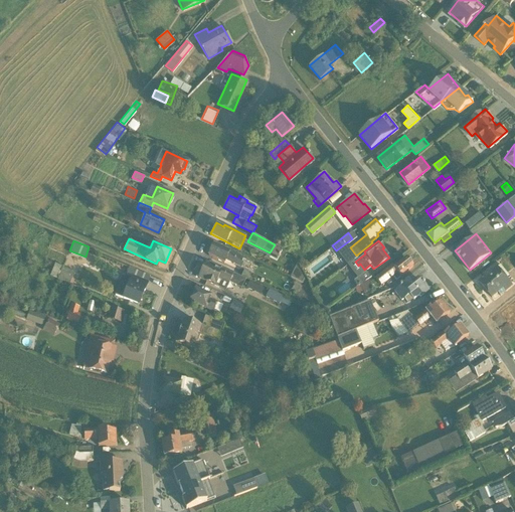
[(242,258),(213,242),(207,253),(224,263),(226,259),(241,266),(243,262),(241,261),(242,258)]
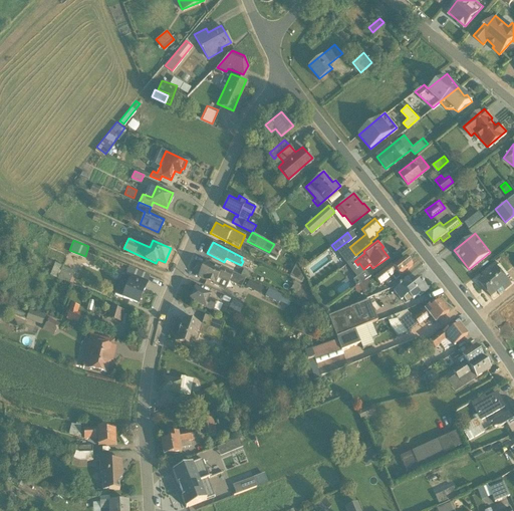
[(396,278),(412,265),(405,255),(393,265),(391,263),(374,276),(380,283),(392,274),(396,278)]
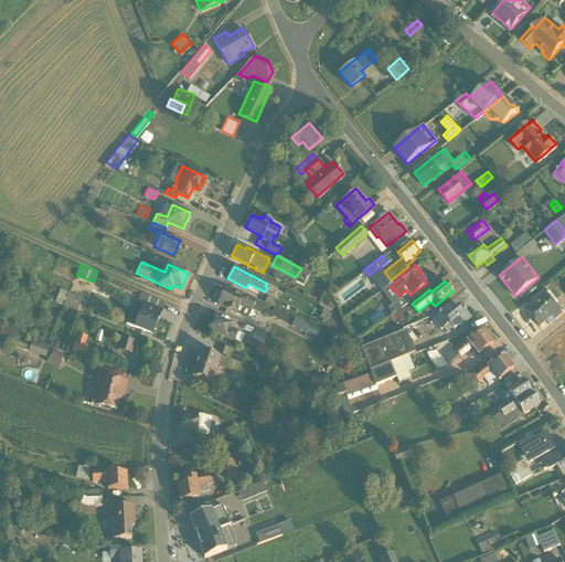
[(55,299),(76,308),(82,296),(61,286),(55,299)]
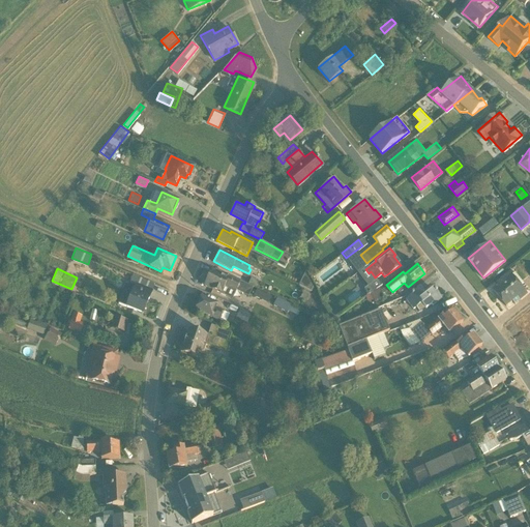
[(211,269),(204,284),(232,297),(236,289),(247,295),(253,286),(228,273),(227,276),(211,269)]
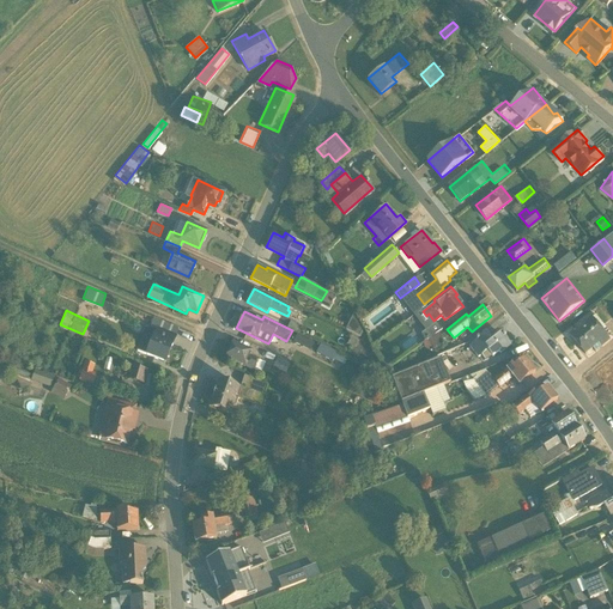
[(595,312),(570,334),(586,352),(593,346),(595,349),(611,338),(604,328),(606,326),(595,312)]
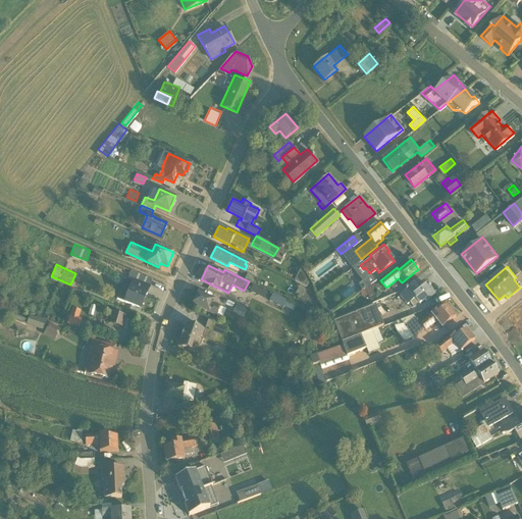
[(125,275),(116,297),(139,306),(144,293),(146,294),(152,279),(131,270),(127,276),(125,275)]
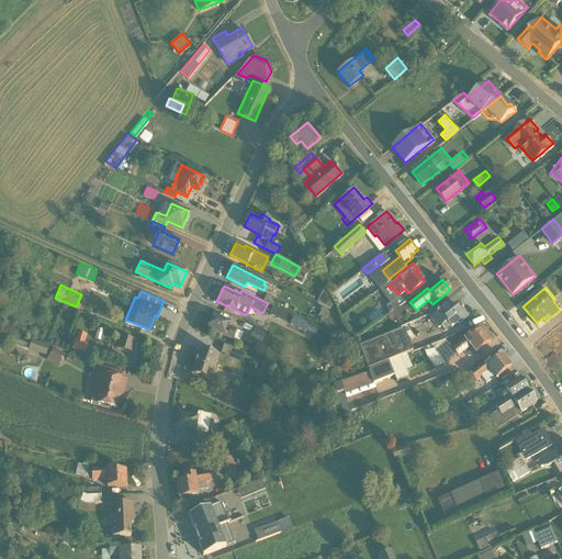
[(276,298),(266,293),(263,299),(273,304),(276,298)]
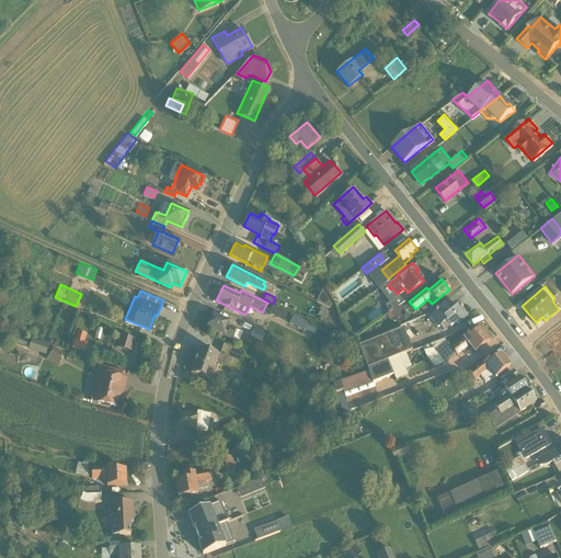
[(327,304),(329,297),(319,294),(317,299),(327,304)]
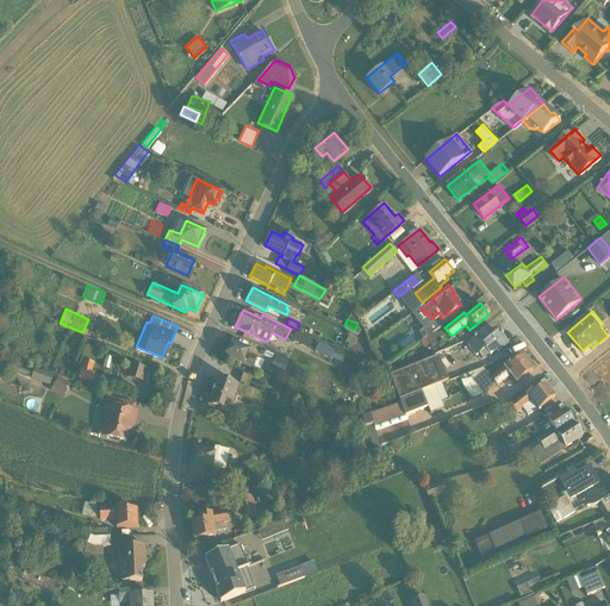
[(489,332),(486,329),(466,343),(474,355),(478,353),(484,360),(506,342),(495,328),(489,332)]
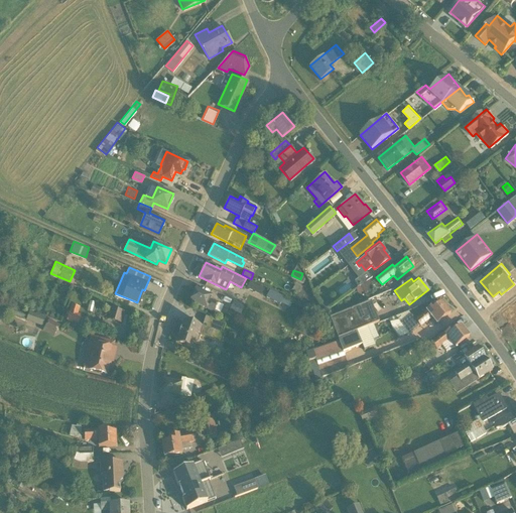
[(356,287),(360,292),(372,283),(369,278),(356,287)]
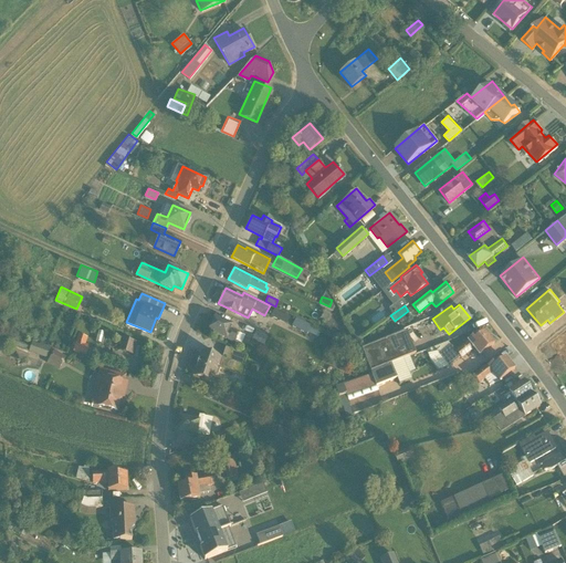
[(271,313),(286,321),(290,314),(274,306),(271,313)]
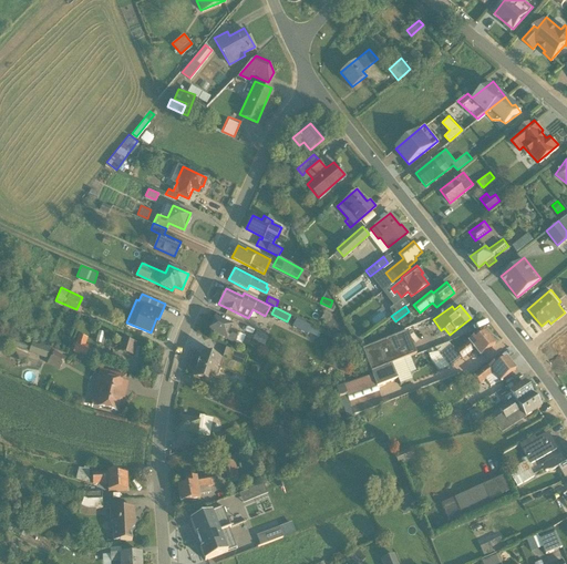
[(296,314),(291,322),(308,329),(311,319),(296,314)]
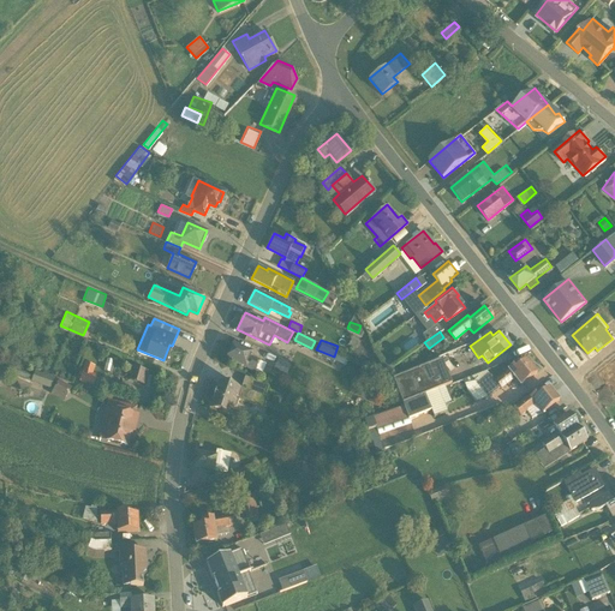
[(233,343),(227,358),(261,372),(266,361),(252,355),(254,353),(233,343)]
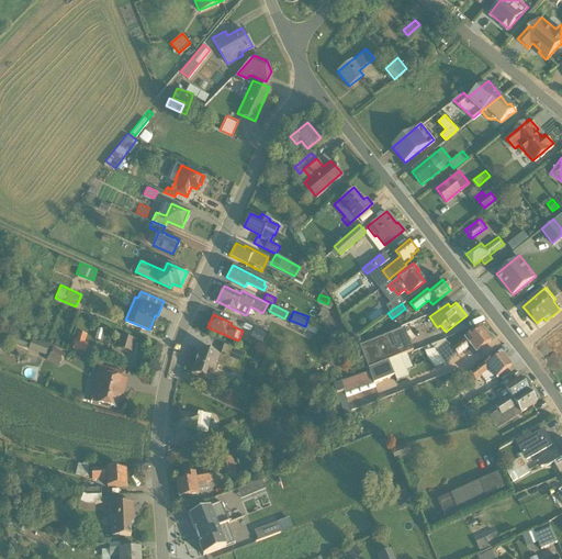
[(259,330),(249,325),(245,335),(255,341),(259,330)]
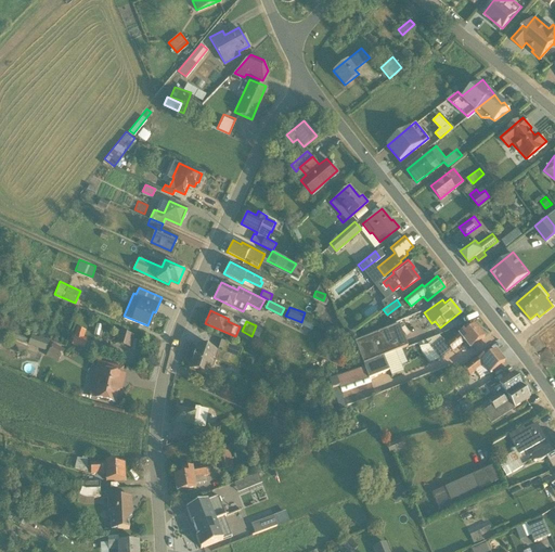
[(340,385),(346,399),(375,388),(373,381),(389,374),(382,356),(405,346),(398,325),(350,344),(363,376),(340,385)]
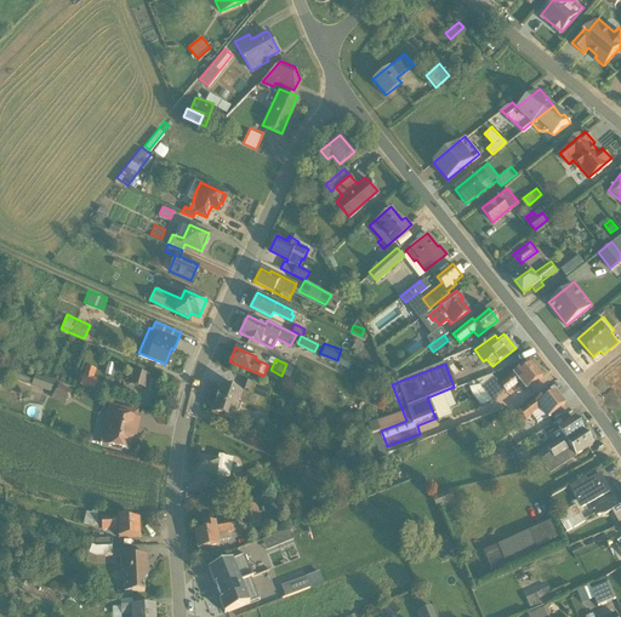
[(525,388),(541,376),(533,364),(524,370),(520,366),(500,382),(490,372),(476,380),(493,398),(519,382),(525,388)]
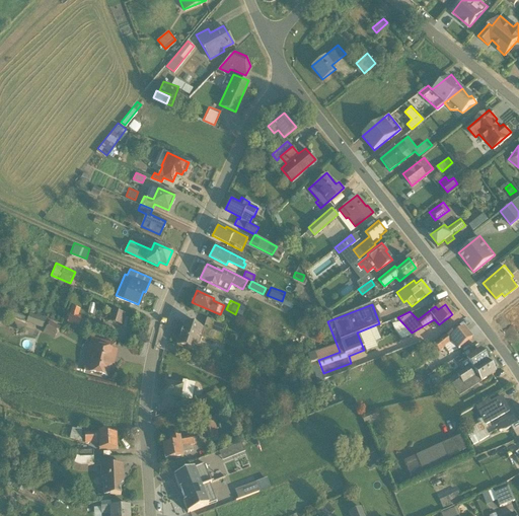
[(112,308),(108,318),(121,322),(125,311),(112,308)]
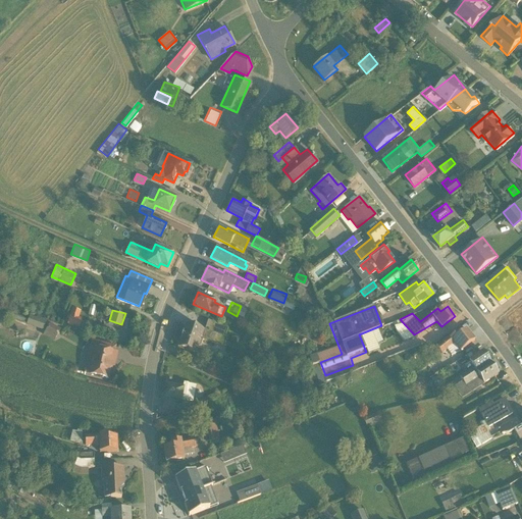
[(27,322),(43,328),(47,319),(30,313),(27,322)]
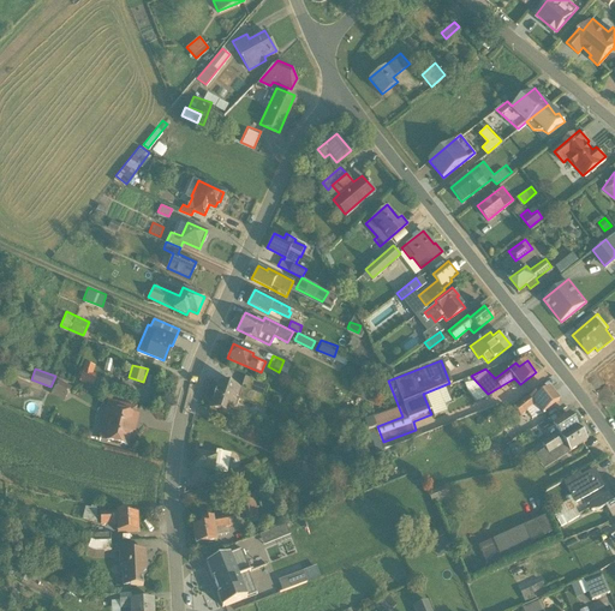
[(82,369),(78,379),(93,384),(96,372),(82,369)]
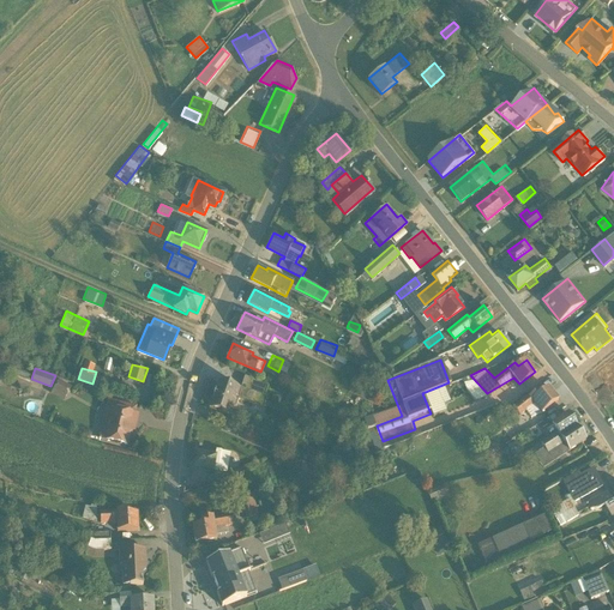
[(239,386),(218,380),(210,406),(233,414),(238,397),(264,405),(268,393),(264,393),(266,384),(244,374),(239,386)]
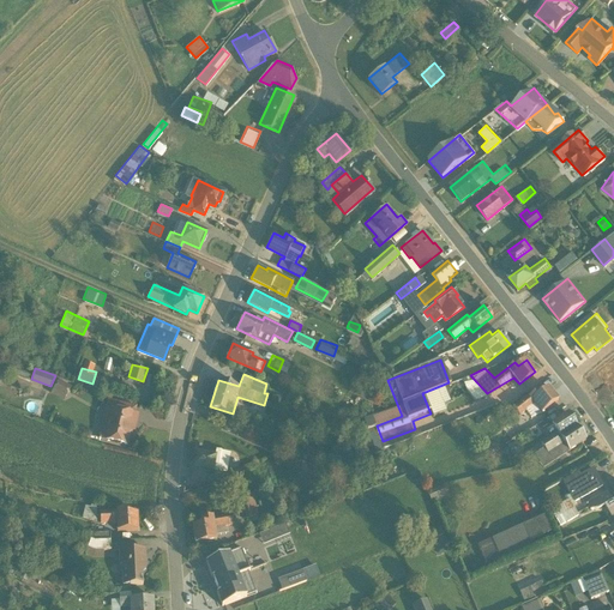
[(71,385),(59,379),(52,393),(62,399),(71,385)]
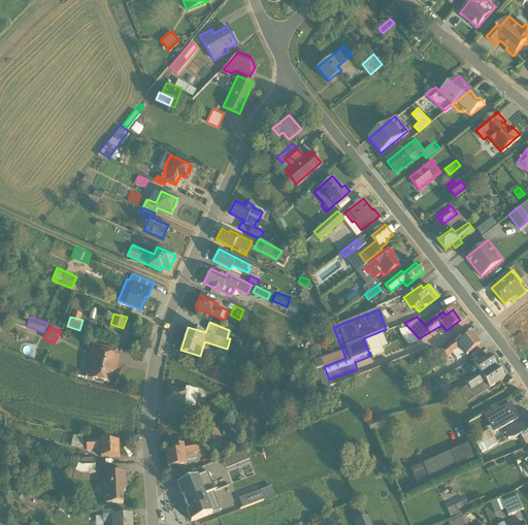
[(465,355),(480,343),(470,331),(463,336),(461,334),(440,350),(446,356),(458,346),(465,355)]
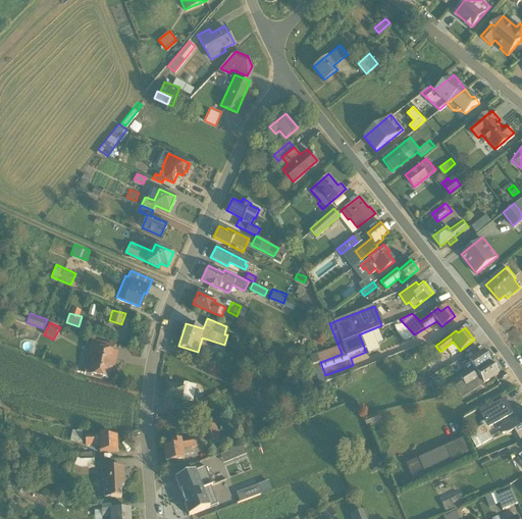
[(90,345),(84,371),(108,377),(110,364),(114,365),(117,351),(90,345)]
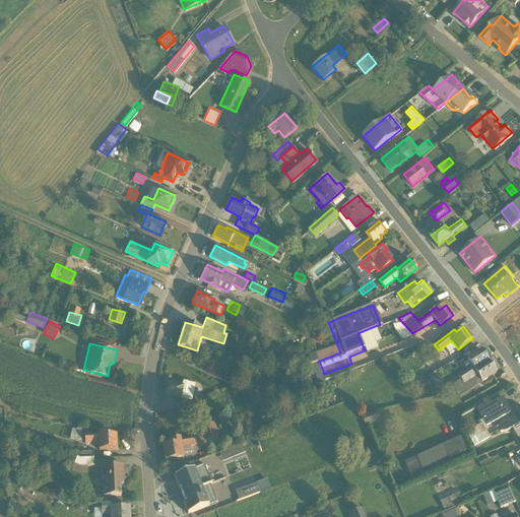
[(456,373),(459,378),(489,360),(480,348),(467,358),(471,363),(456,373)]
